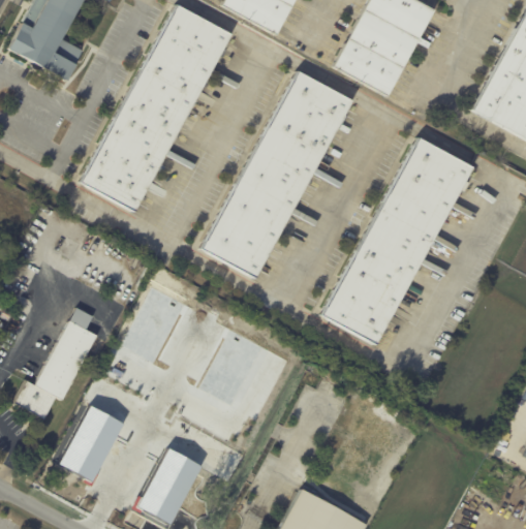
[(113,0),(112,3),(105,0),(85,0),(63,39),(85,51),(76,65),(78,65),(68,82),(10,49),(36,0),(113,0)]
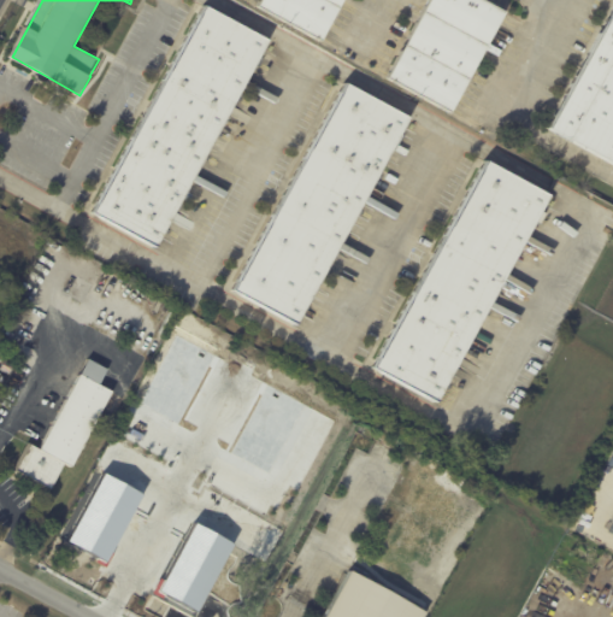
[(345,0),(323,41),(260,6),(263,0),(345,0)]
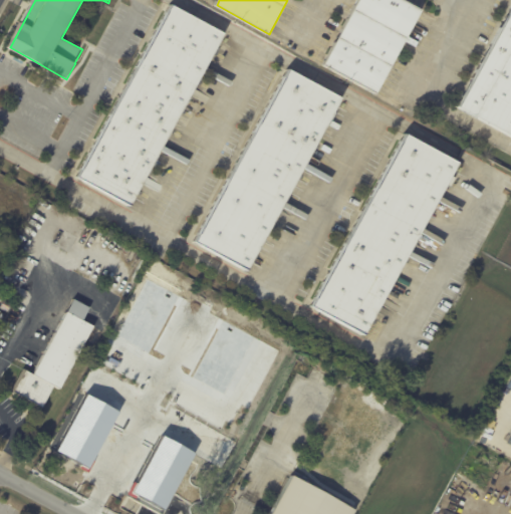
[(406,0),(424,10),(377,94),(325,65),(360,0),(406,0)]
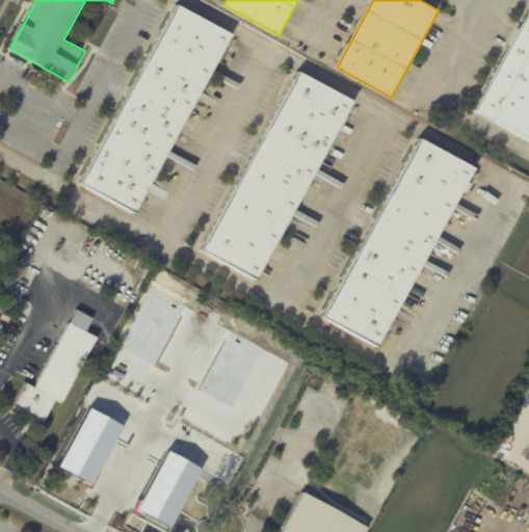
[(212,74),(136,213),(82,183),(180,4),(234,34),(212,74)]
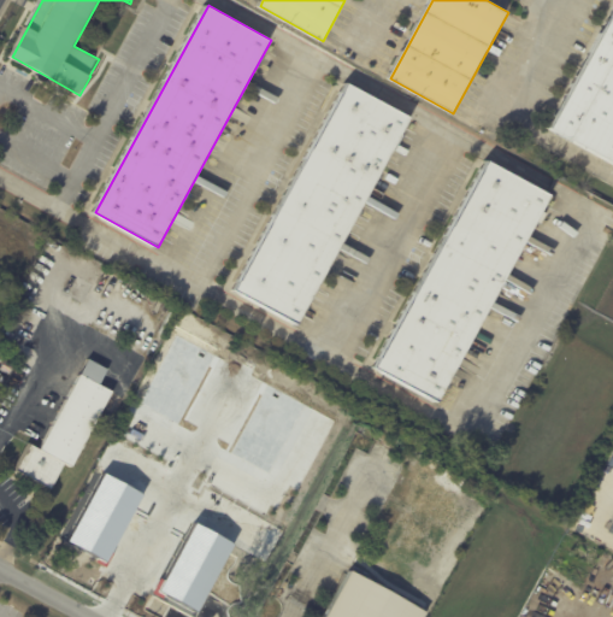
[(612,160),(552,128),(612,16),(612,160)]
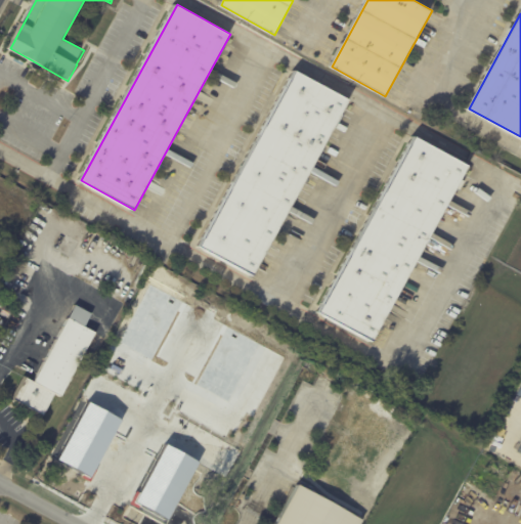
[(349,101),(254,276),(201,247),(297,70),(350,99),(349,101)]
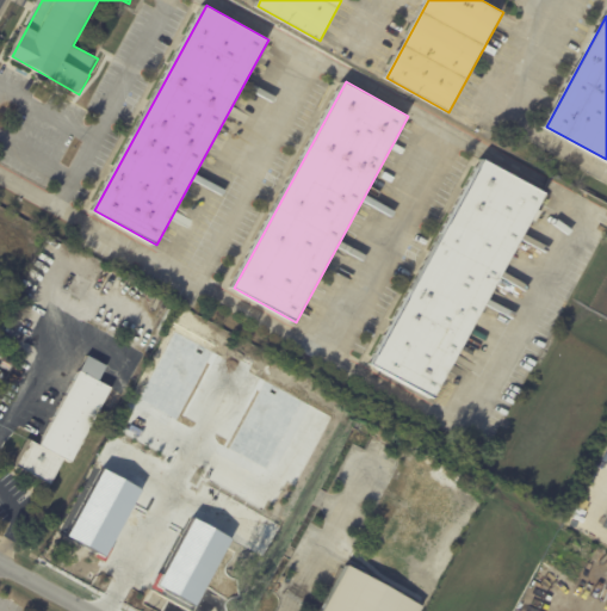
[(538,207),(433,399),(376,366),(377,366),(372,364),(376,357),(376,356),(484,158),(546,192),(538,207)]
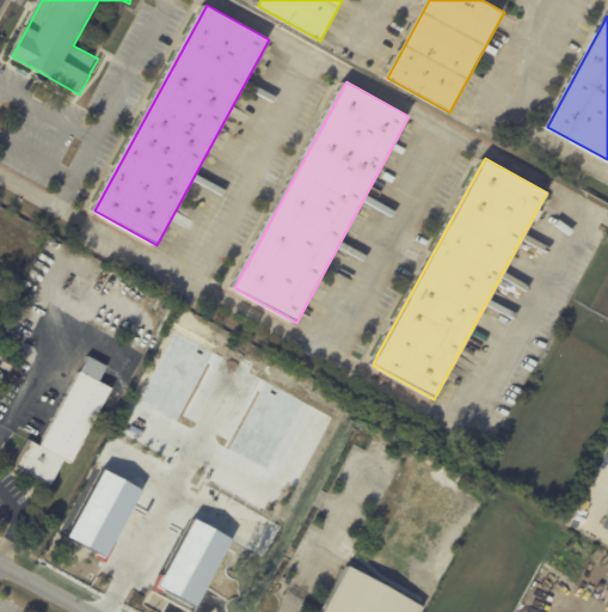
[(606,216),(597,212),(601,204),(607,208),(607,215),(606,216)]
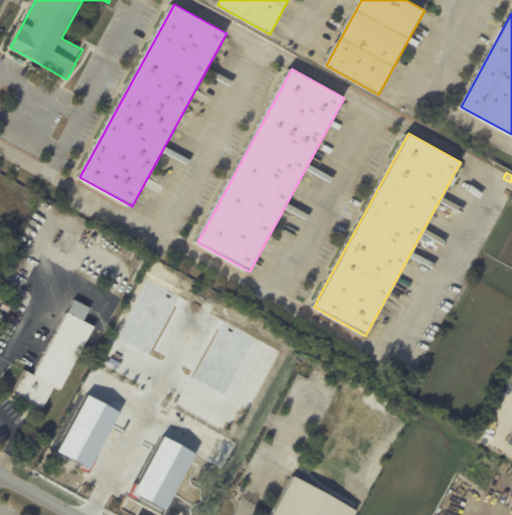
[(494,233),(495,233),(491,240),(481,235),(484,227),(494,233)]
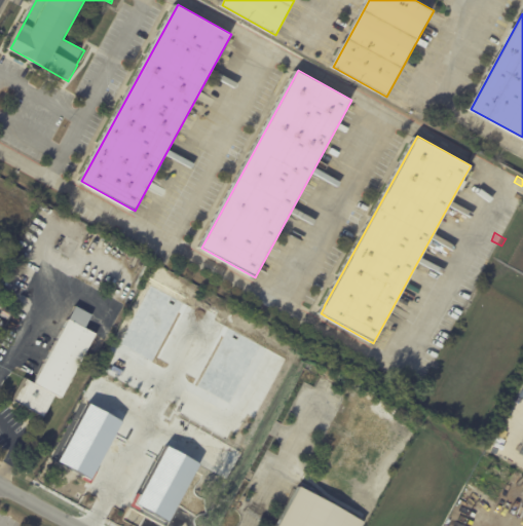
[(71,320),(98,334),(63,398),(57,395),(44,417),(15,402),(28,379),(36,383),(71,320)]
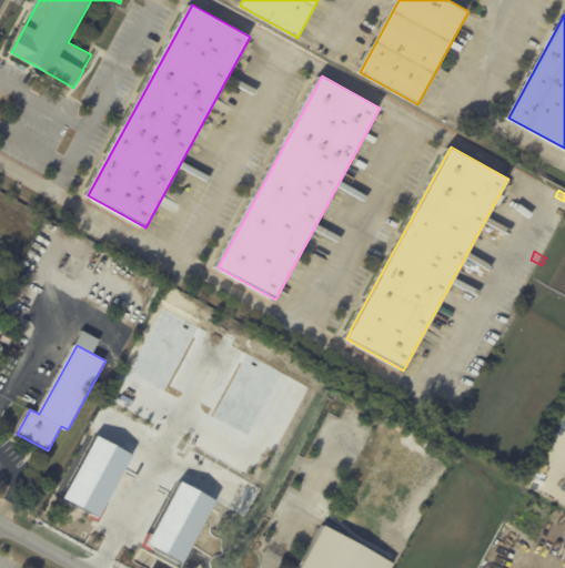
[(343,536),(395,565),(393,567),(302,567),(326,526),(343,536)]
